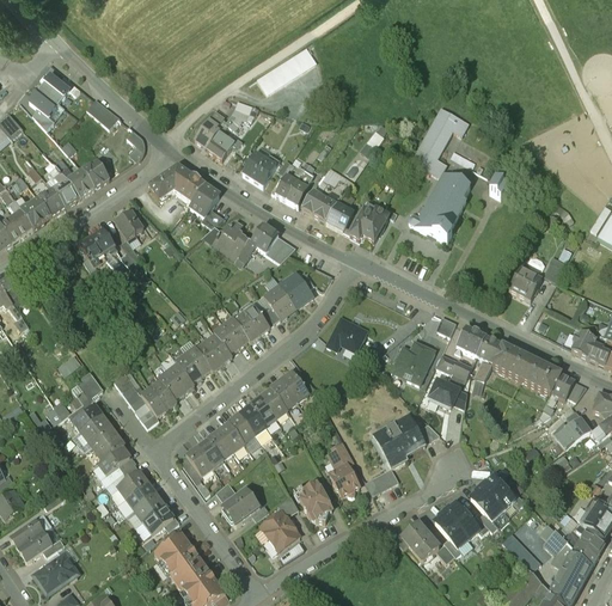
[(306,47),(257,78),(267,93),(314,61),(306,47)]
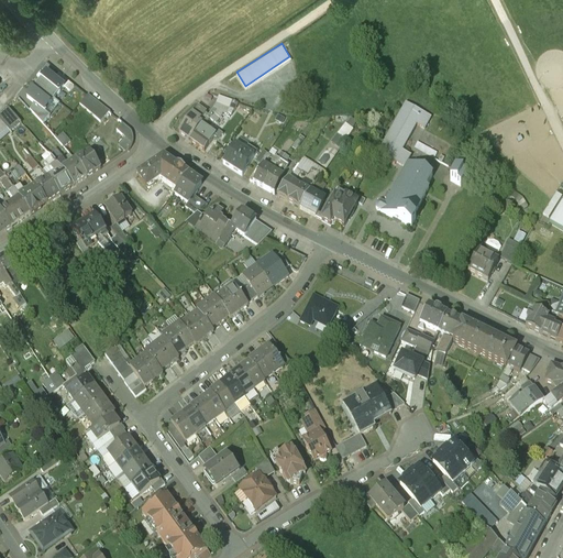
[(36,81),(54,95),(64,83),(54,75),(46,69),(36,81)]
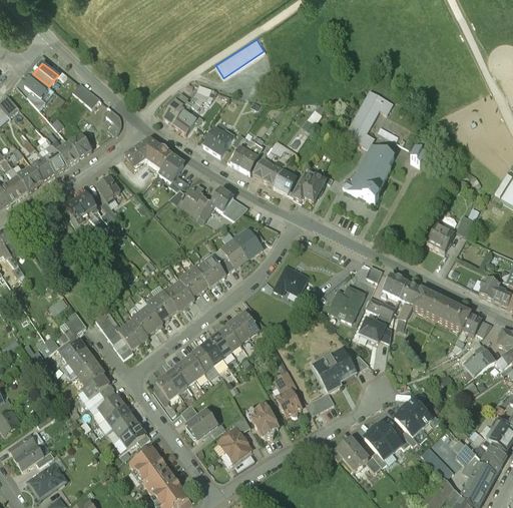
[(49,68),(58,75),(63,79),(67,75),(53,64),(49,68)]
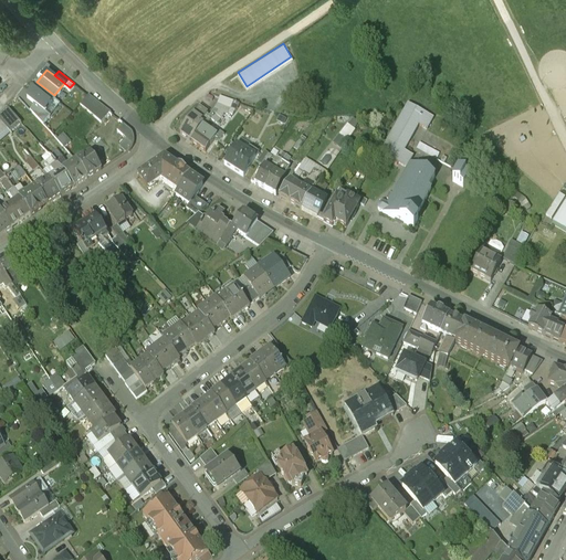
[(54,95),(37,82),(28,94),(35,99),(44,107),(54,95)]
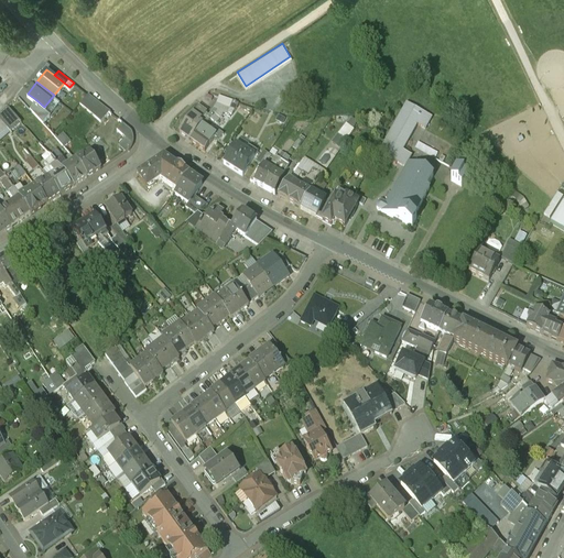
[(100,118),(109,107),(87,90),(79,100),(100,118)]
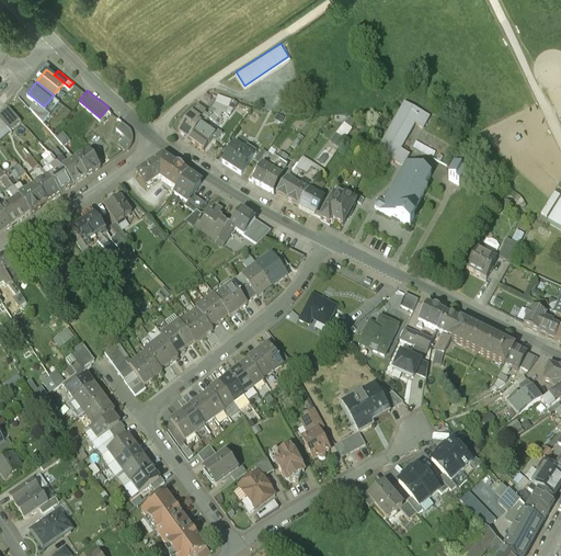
[(215,99),(215,100),(228,104),(230,97),(217,92),(217,93),(215,99)]
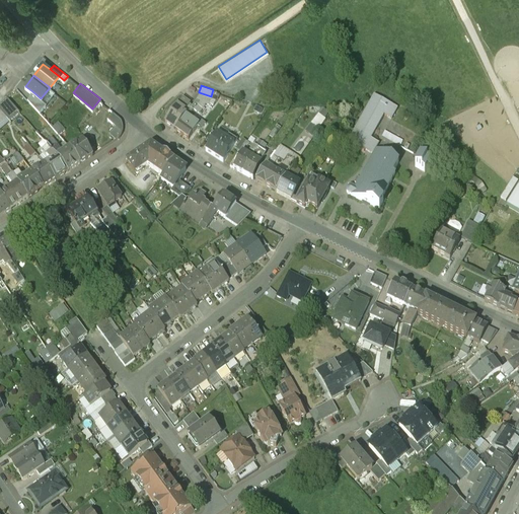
[(46,102),(41,98),(32,91),(26,98),(39,112),(46,102)]
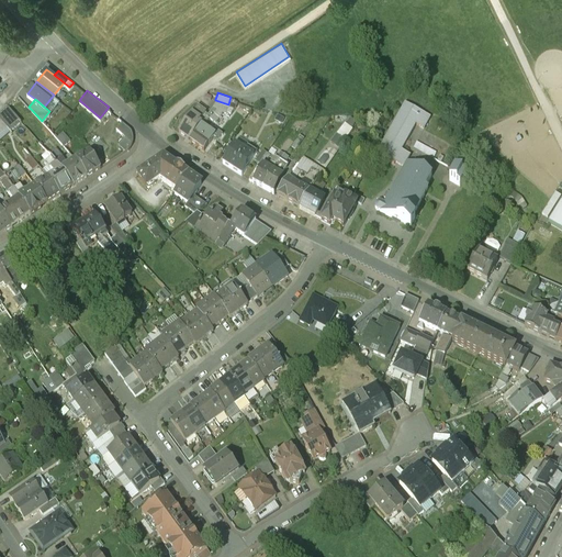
[(404,163),(407,157),(408,153),(400,148),(416,120),(424,125),(430,113),(405,99),(377,149),(393,159),(394,157),(404,163)]
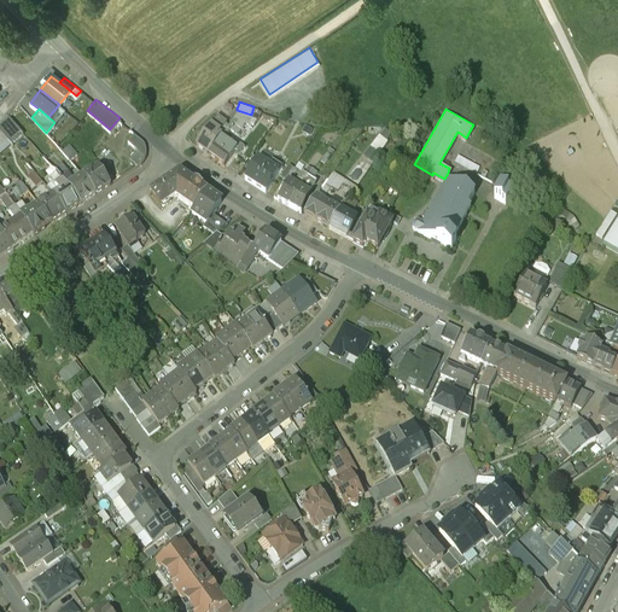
[(251,115),(237,110),(233,116),(249,122),(251,115)]
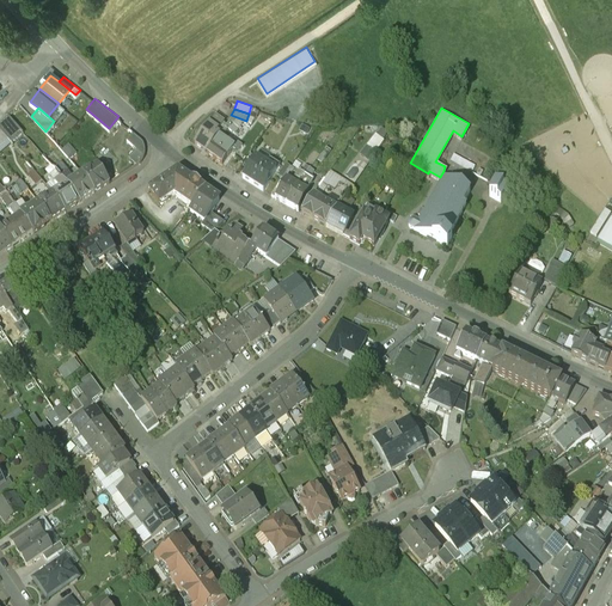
[(215,111),(194,139),(207,147),(213,140),(219,132),(215,129),(224,117),(215,111)]
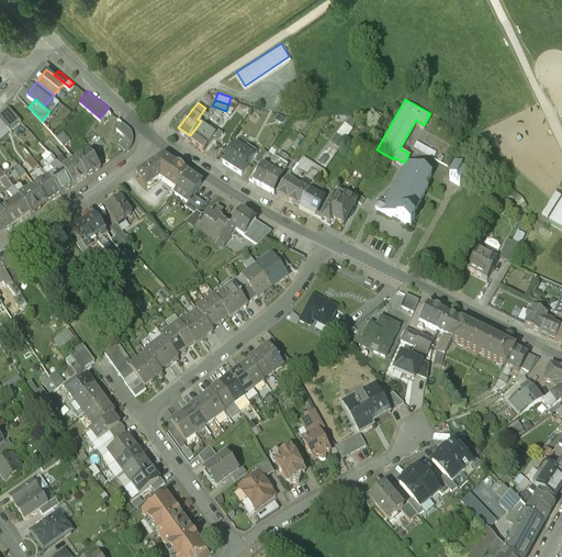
[(0,110),(0,115),(7,123),(10,127),(21,119),(8,103),(0,110)]
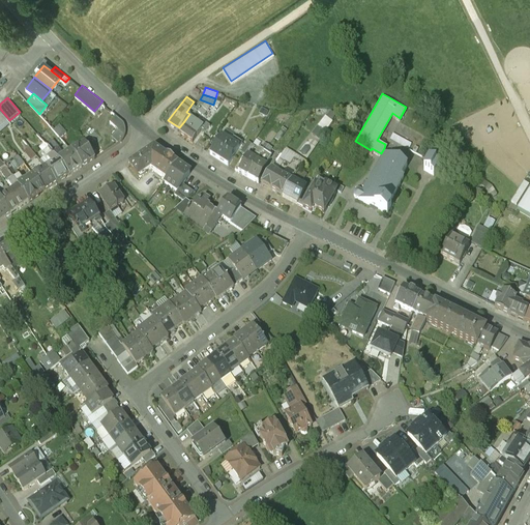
[(121,116),(115,111),(110,118),(117,125),(111,130),(119,138),(120,137),(121,136),(123,135),(123,134),(124,133),(124,132),(125,129),(125,128),(125,127),(125,125),(125,124),(125,123),(125,122),(124,120),(124,119),(123,118),(122,117),(121,116)]
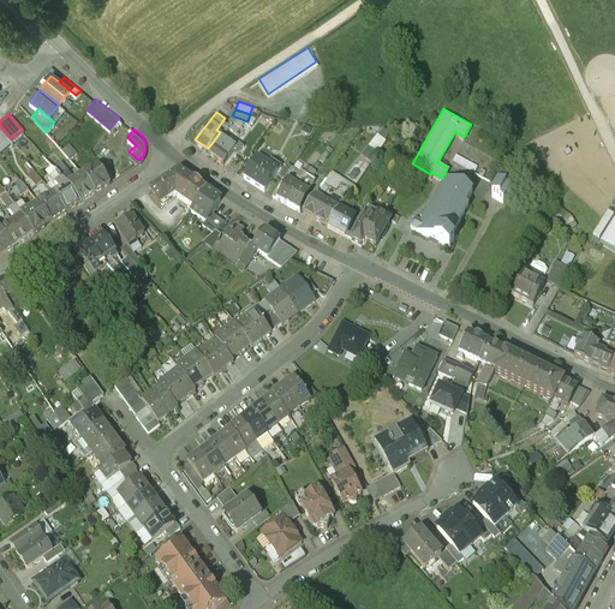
[(375,135),(382,141),(386,135),(378,130),(375,135)]
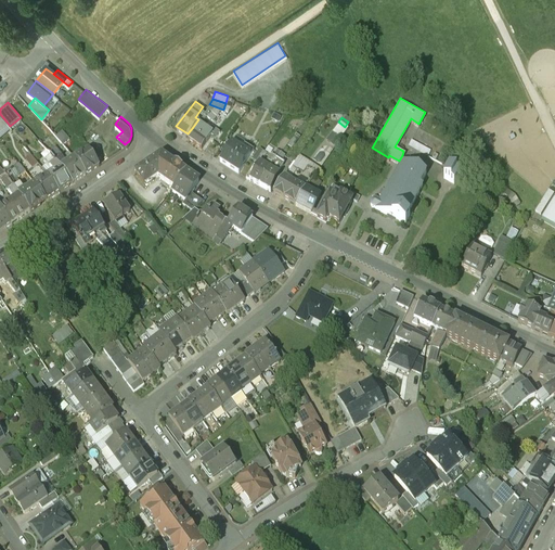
[(193,127),(188,133),(188,135),(202,145),(210,132),(215,136),(219,128),(211,123),(208,127),(198,119),(193,127)]
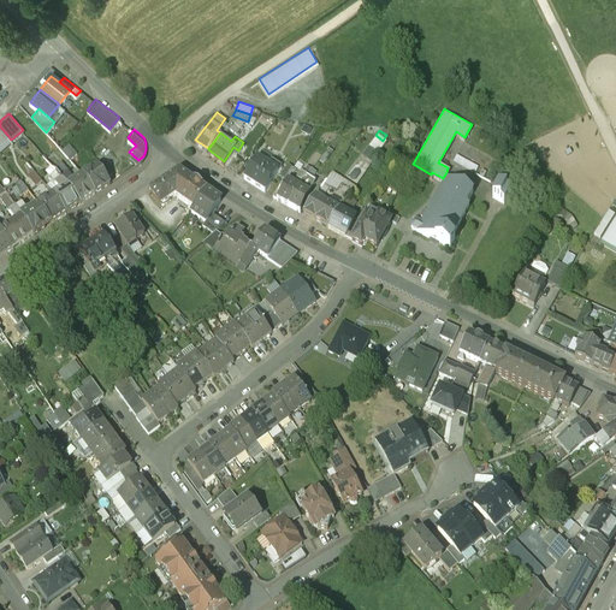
[(87,142),(111,163),(118,154),(105,142),(101,146),(92,137),(87,142)]
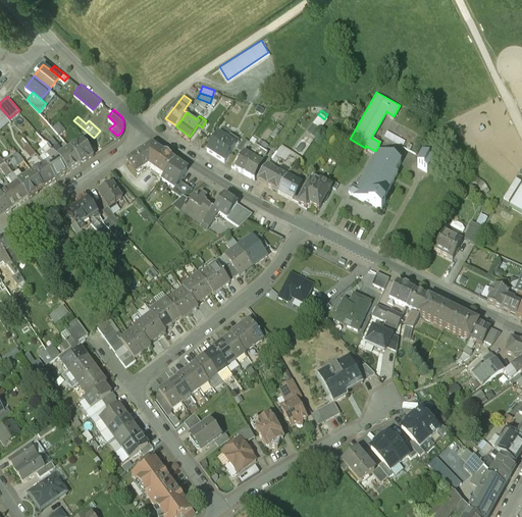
[(393,116),(385,134),(405,141),(411,123),(393,116)]
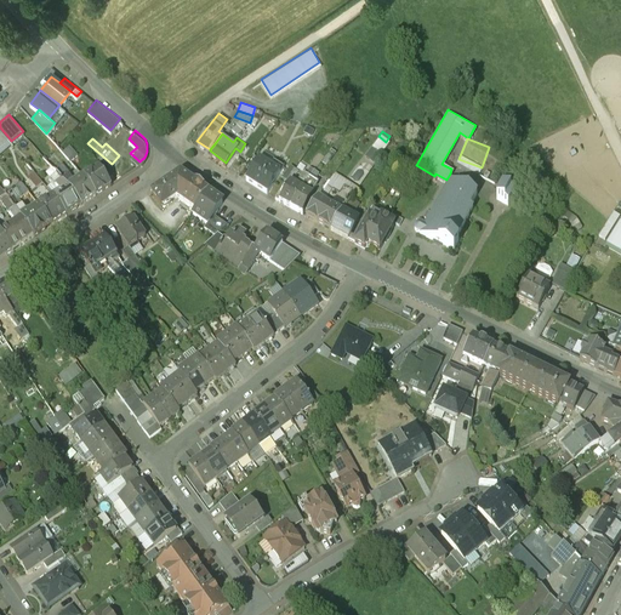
[(78,151),(69,142),(62,148),(70,158),(78,151)]
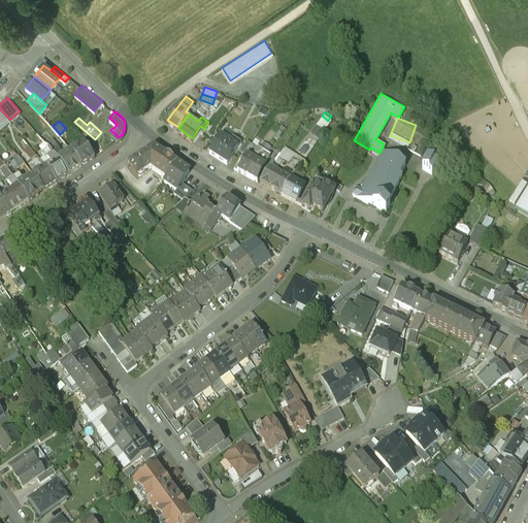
[(38,133),(57,154),(63,149),(44,128),(38,133)]
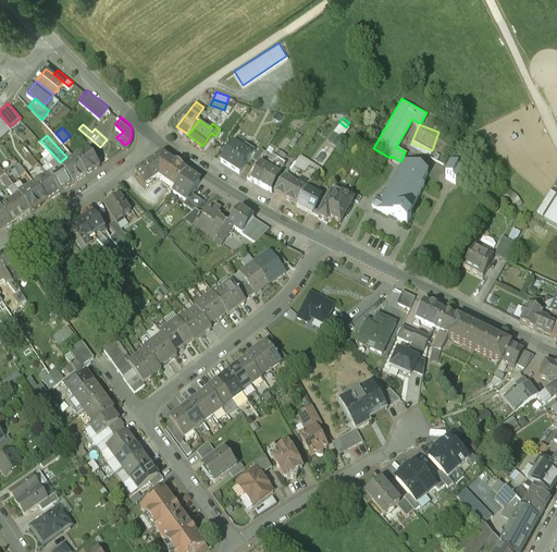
[(221,158),(239,169),(254,146),(245,140),(242,146),(232,139),(221,158)]
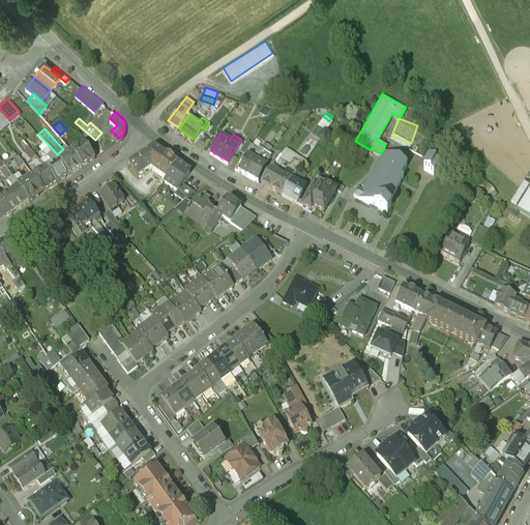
[(82,163),(94,154),(90,147),(92,146),(89,141),(87,142),(84,139),(71,147),(82,163)]
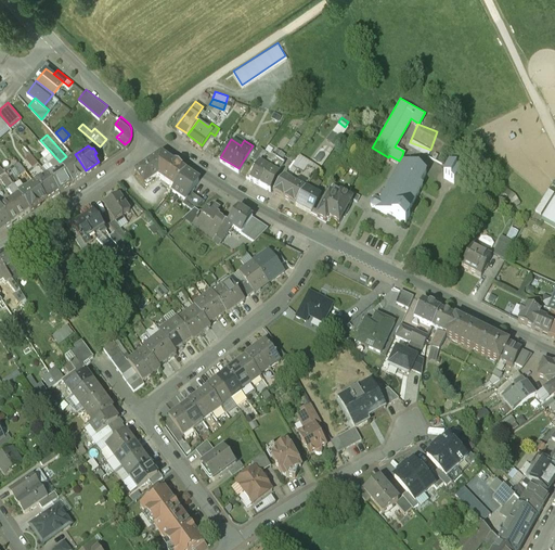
[(249,176),(259,181),(271,160),(269,158),(270,156),(268,155),(267,156),(263,162),(259,160),(267,149),(263,146),(255,156),(256,156),(245,173),(249,175),(249,176)]
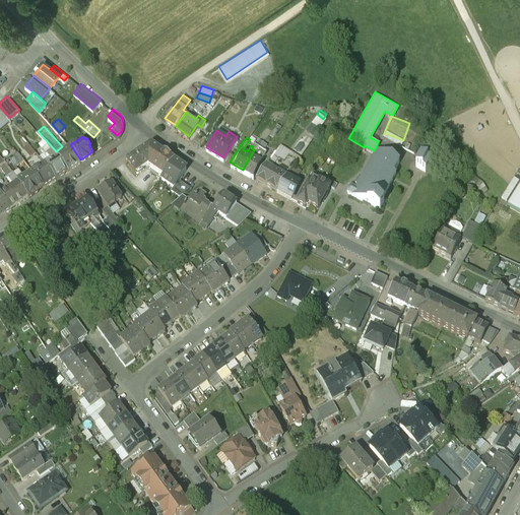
[(254,149),(243,170),(253,175),(261,159),(259,158),(266,149),(263,147),(267,142),(263,139),(259,143),(254,149)]
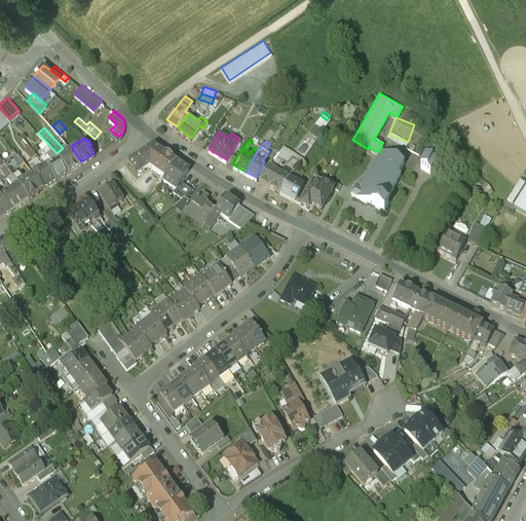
[(176,158),(152,142),(136,153),(144,165),(149,162),(164,173),(176,158)]
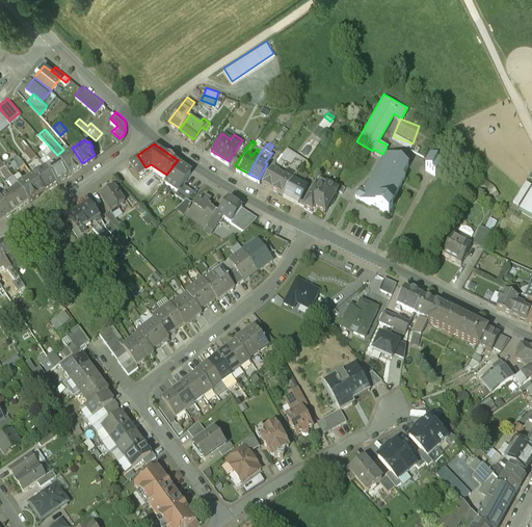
[(18,153),(25,161),(36,153),(29,145),(18,153)]
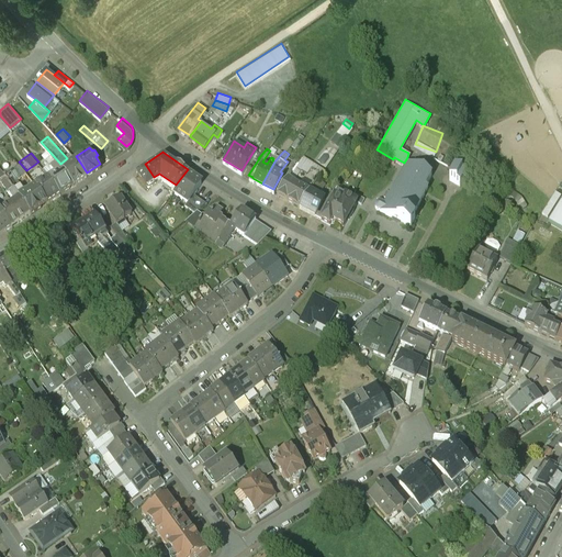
[(72,181),(87,173),(76,156),(63,165),(72,181)]
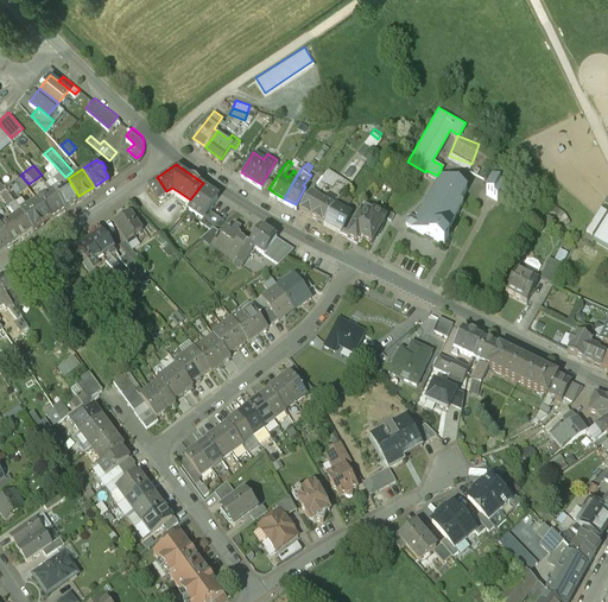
[(317,170),(311,178),(316,181),(322,173),(317,170)]
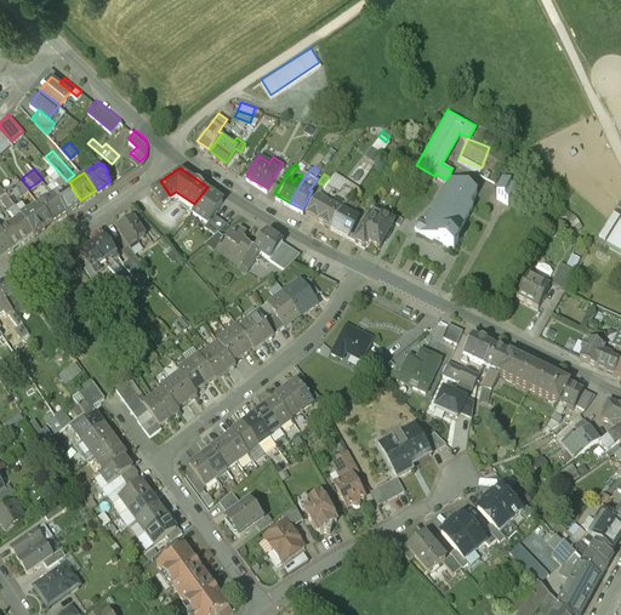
[(414,223),(415,225),(454,246),(459,238),(455,235),(473,204),(469,201),(477,188),(450,174),(446,180),(431,208),(427,206),(423,212),(427,215),(423,218),(420,216),(419,216),(417,217),(416,217),(415,218),(415,220),(414,220),(414,221),(414,222),(414,223)]
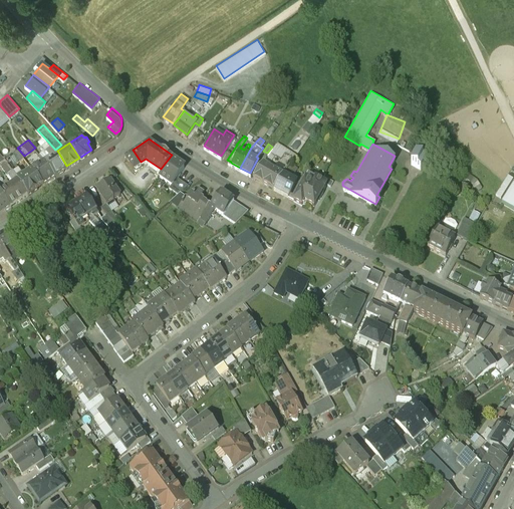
[(4,157),(17,175),(22,172),(16,163),(18,162),(16,160),(24,156),(17,148),(4,157)]
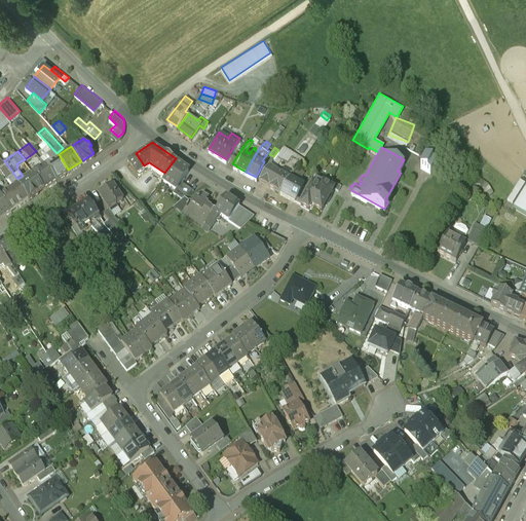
[(137,171),(144,165),(136,153),(128,158),(137,171)]
